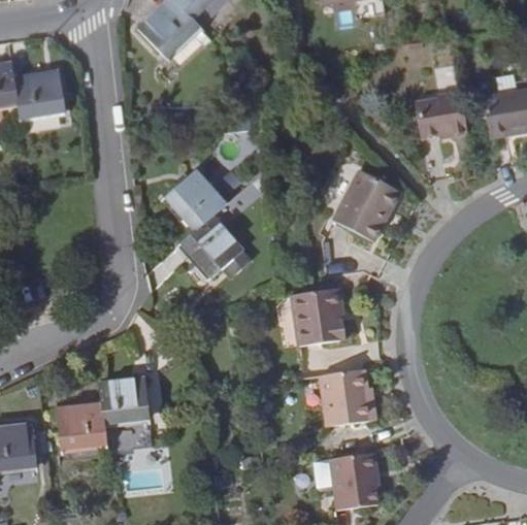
[(167,57),(199,26),(191,18),(174,0),(165,0),(138,26),(167,57)]
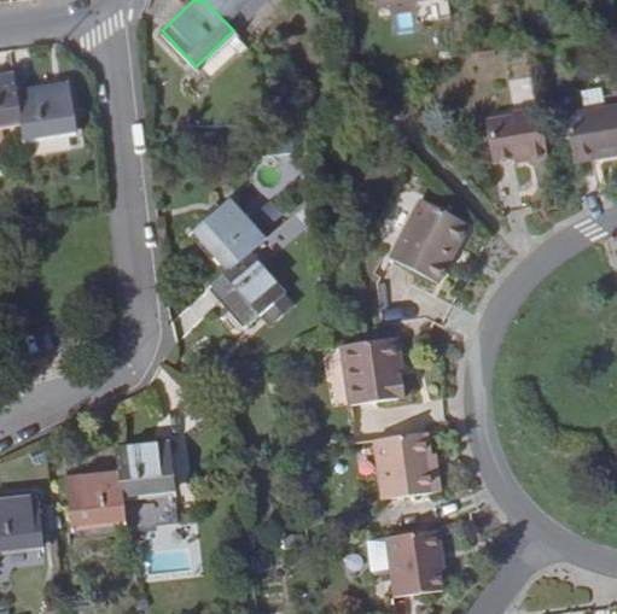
[(204,0),(223,21),(233,30),(233,31),(266,0),(204,0)]
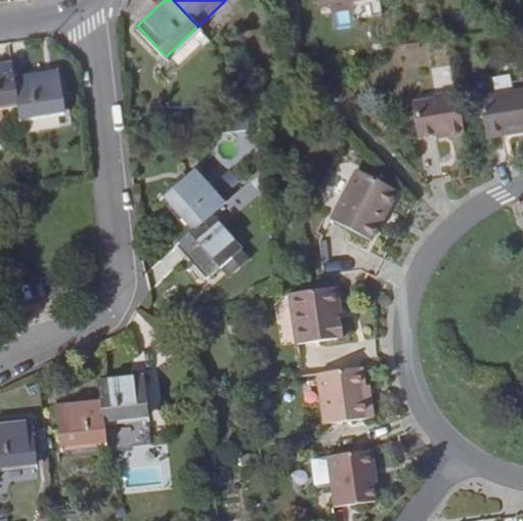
[(0,102),(18,99),(14,75),(11,59),(0,61),(0,102)]
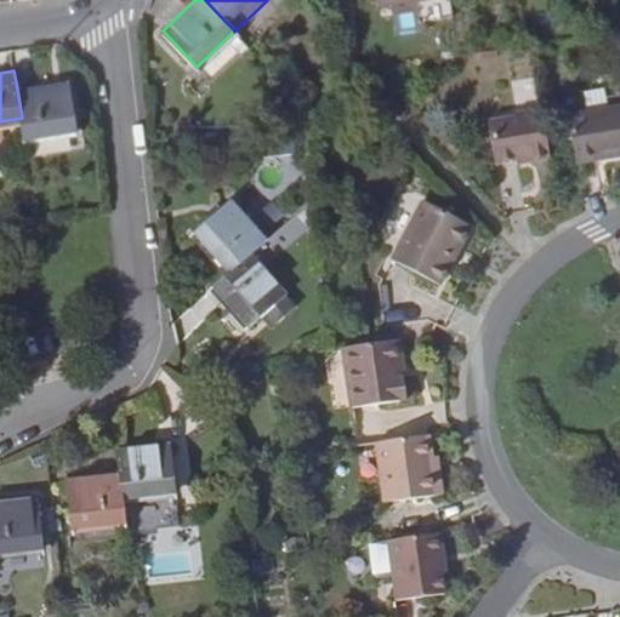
[(68,80),(17,89),(22,118),(24,137),(75,129),(68,80)]
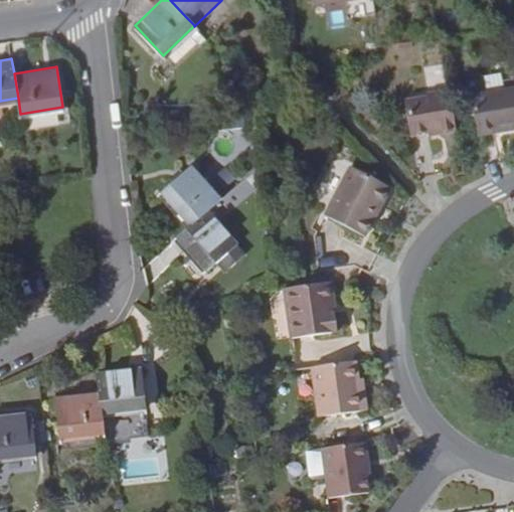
[(513,83),(470,92),(477,132),(493,130),(494,137),(513,132),(513,83)]
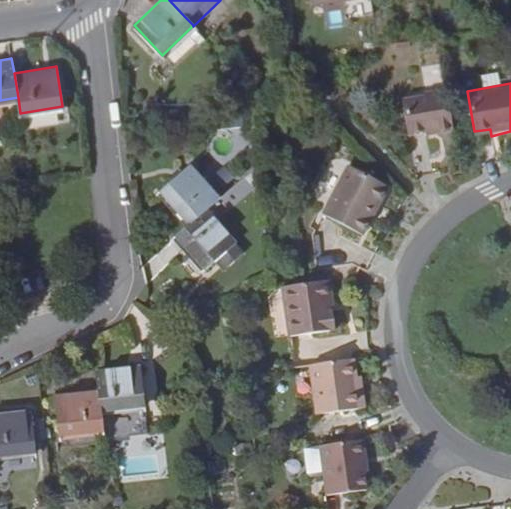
[(454,131),(447,92),(425,95),(425,98),(403,101),(408,135),(426,132),(437,130),(438,134),(454,131)]
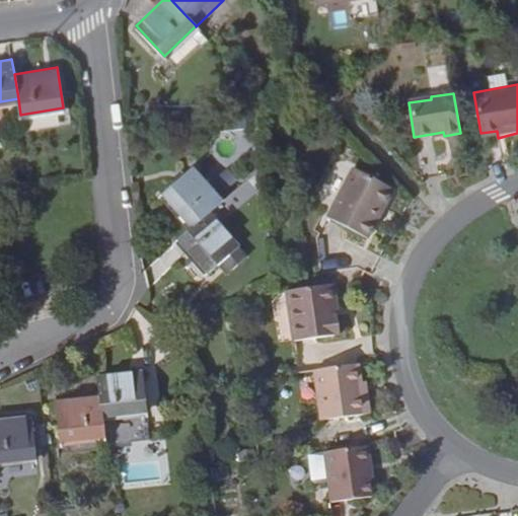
[(304,197),(352,221),(377,173),(329,149),(304,197)]
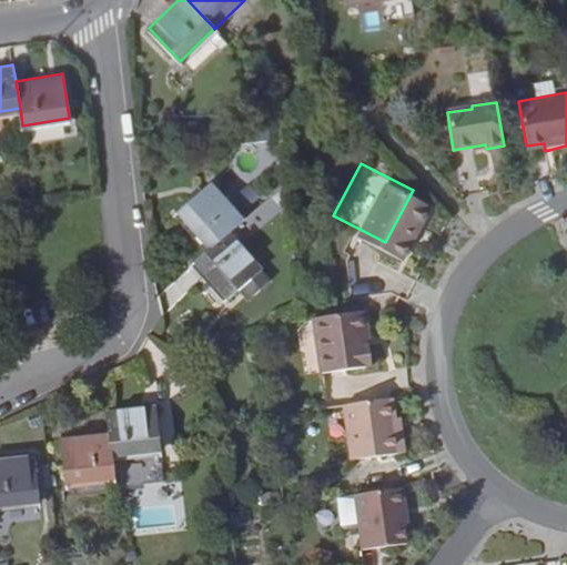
[(178,210),(210,248),(230,230),(243,219),(211,182),(178,210)]
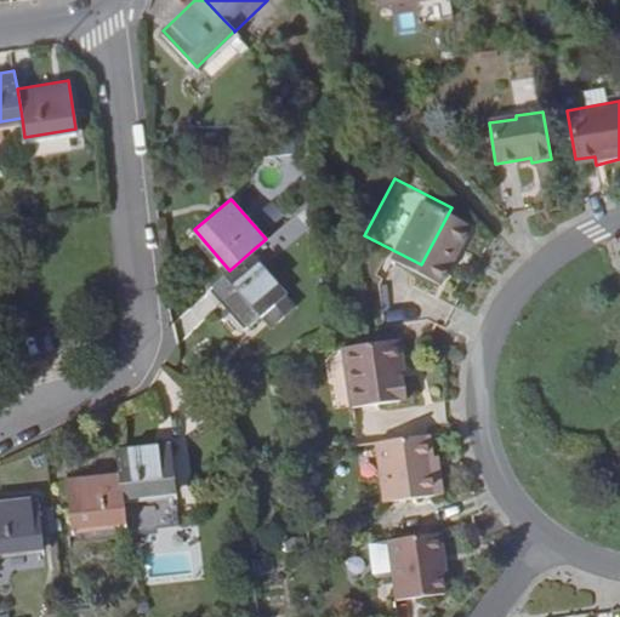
[(259,223),(278,230),(288,205),(268,199),(259,223)]
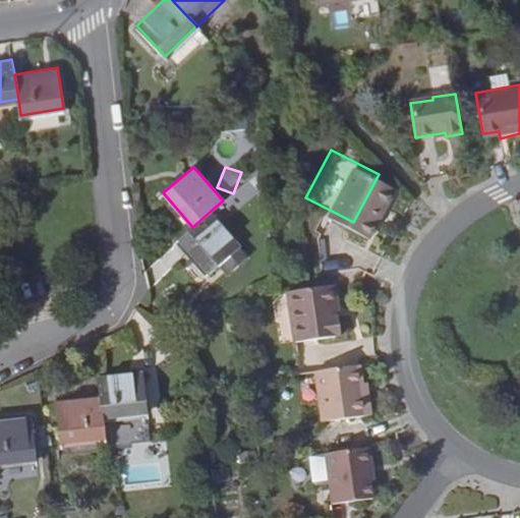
[(256,177),(226,193),(234,208),(265,190),(256,177)]
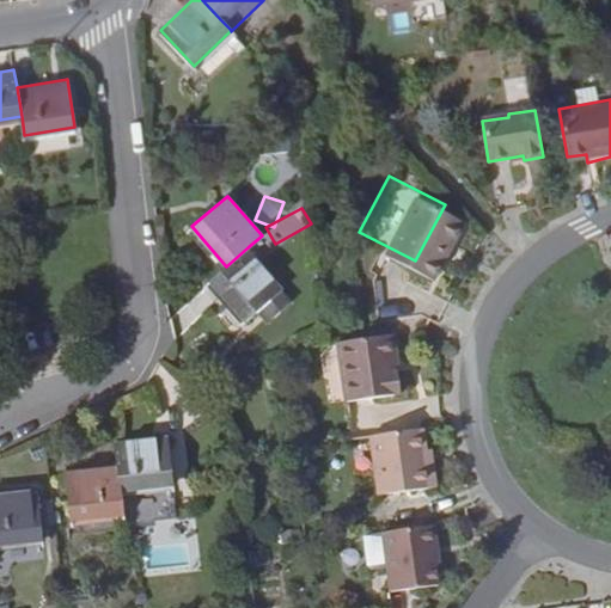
[(226,266),(213,278),(246,319),(281,288),(248,247),(226,266)]
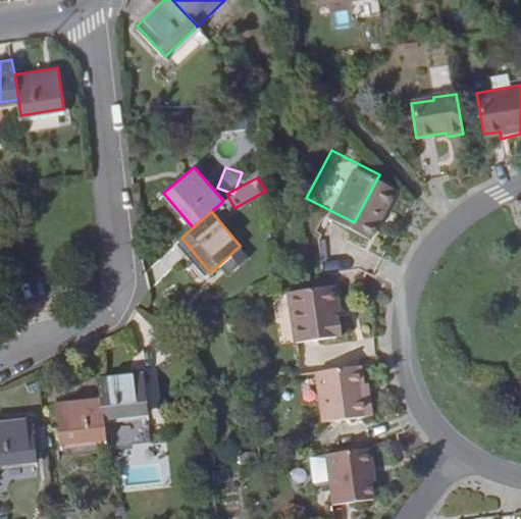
[(310,287),(288,290),(295,341),(339,334),(332,283),(310,287)]
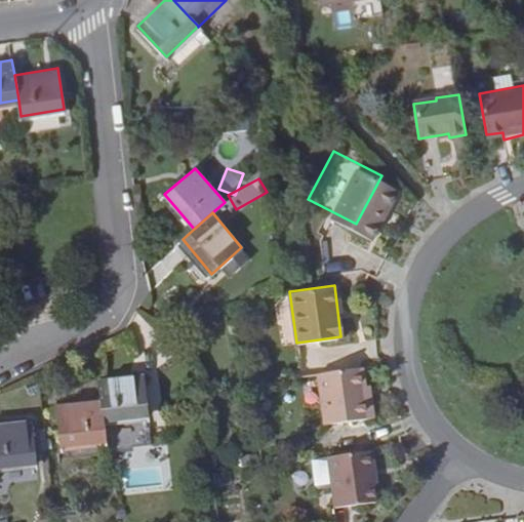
[(361,365),(318,371),(324,423),(372,415),(369,395),(365,395),(364,385),(361,365)]
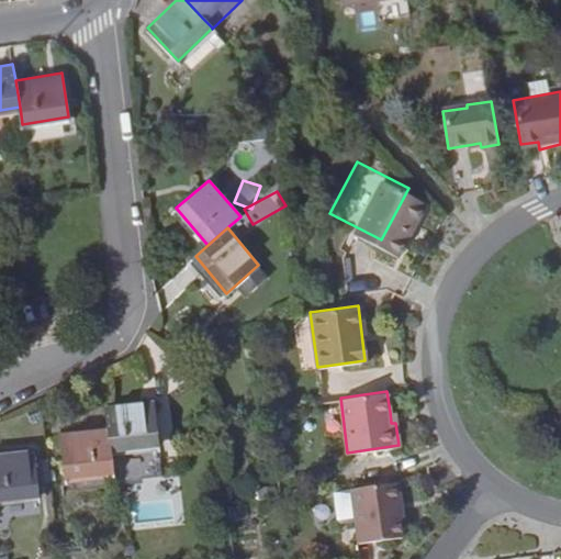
[(154,400),(104,406),(108,427),(110,449),(158,443),(154,400)]
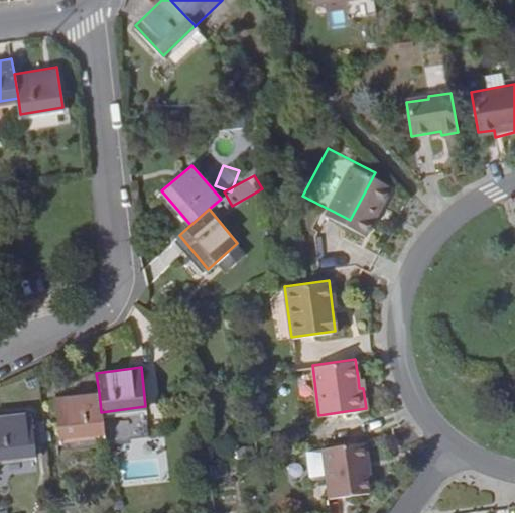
[(101,412),(99,392),(55,397),(59,436),(103,432),(101,412)]
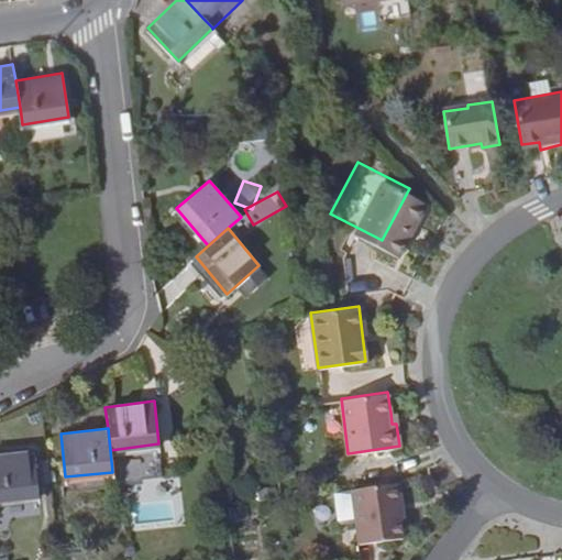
[(0,500),(39,496),(34,452),(0,457),(0,500)]
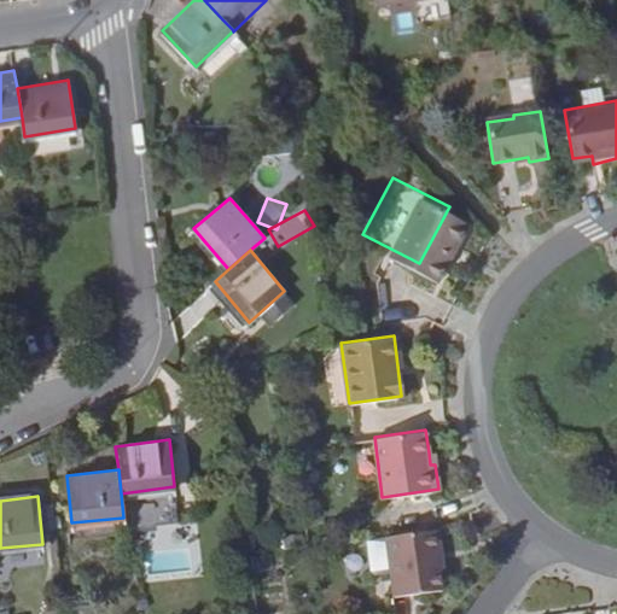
[(437,528),(384,536),(393,595),(441,589),(438,566),(436,550),(441,549),(437,528)]
